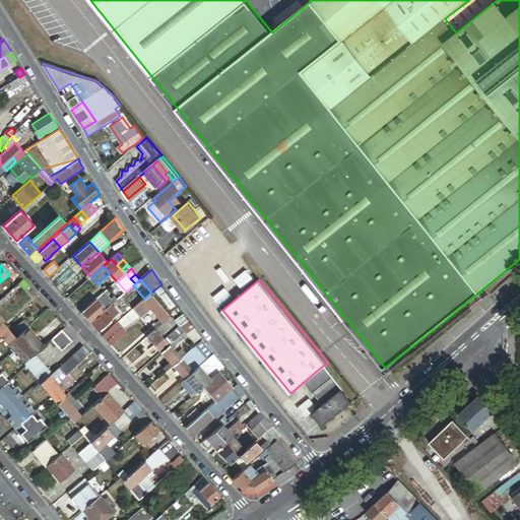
[(19,283),(3,298),(6,301),(7,302),(18,291),(20,294),(24,289),(19,283)]
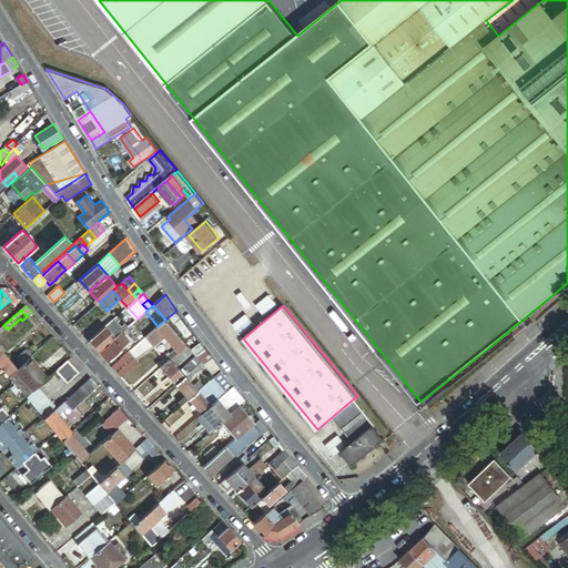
[(114,318),(105,326),(109,330),(115,324),(122,332),(128,327),(125,324),(122,327),(114,318)]
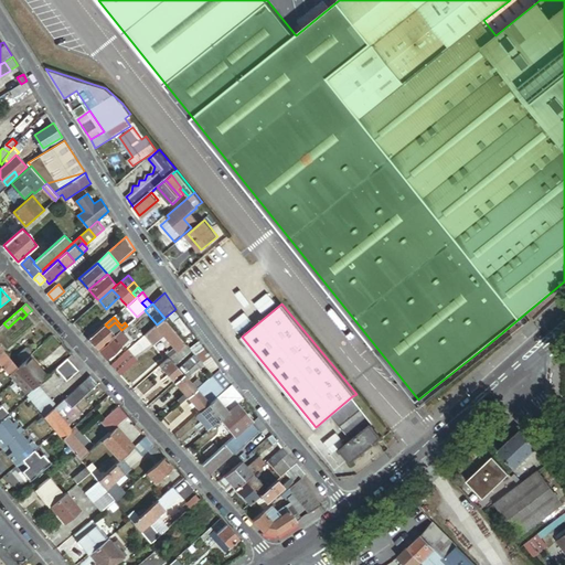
[(187,343),(164,318),(157,324),(156,326),(160,331),(163,334),(176,348),(178,351),(187,343)]
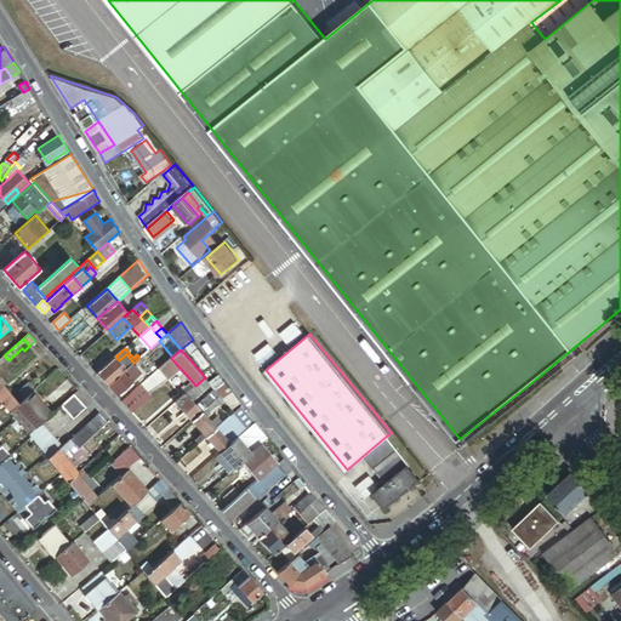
[(119,360),(126,369),(134,363),(126,354),(119,360)]
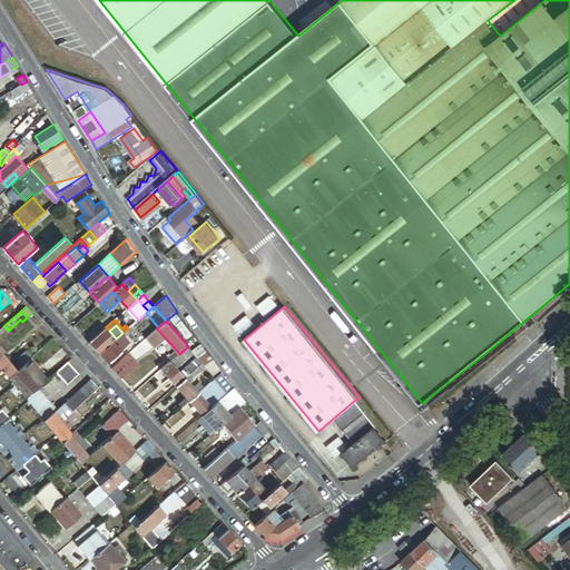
[(123,333),(125,336),(133,330),(130,326),(128,328),(123,333)]
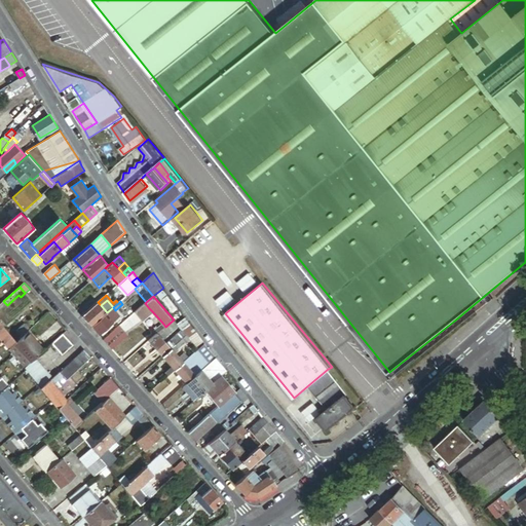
[(101,305),(98,302),(82,315),(91,326),(107,313),(107,312),(101,305)]
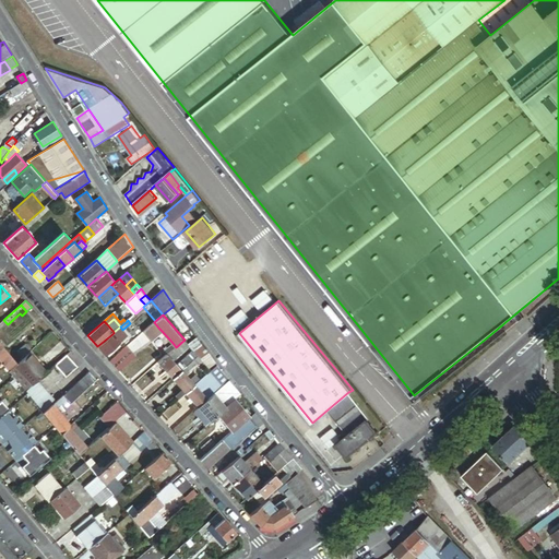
[(154,322),(143,332),(147,336),(158,328),(154,322)]
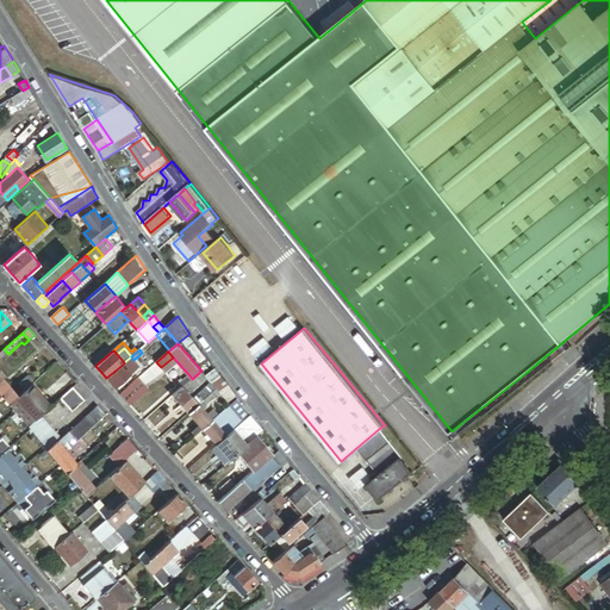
[(124,362),(124,363),(132,373),(137,369),(137,368),(134,365),(136,362),(134,360),(131,356),(124,362)]
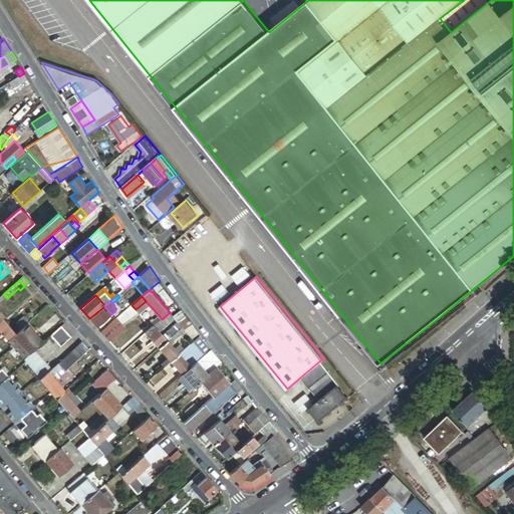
[(139,313),(149,304),(146,301),(136,309),(139,313)]
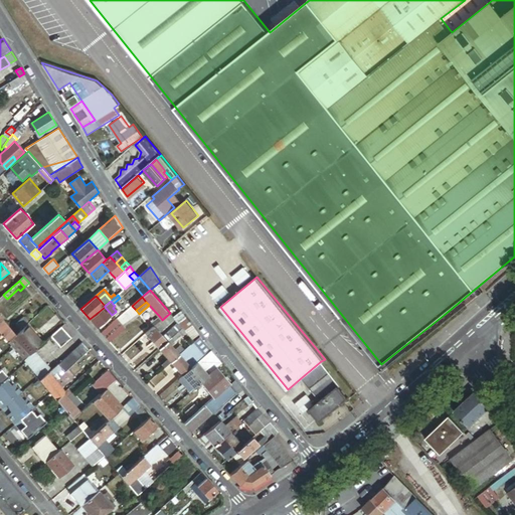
[(112,315),(105,307),(90,319),(98,328),(112,315)]
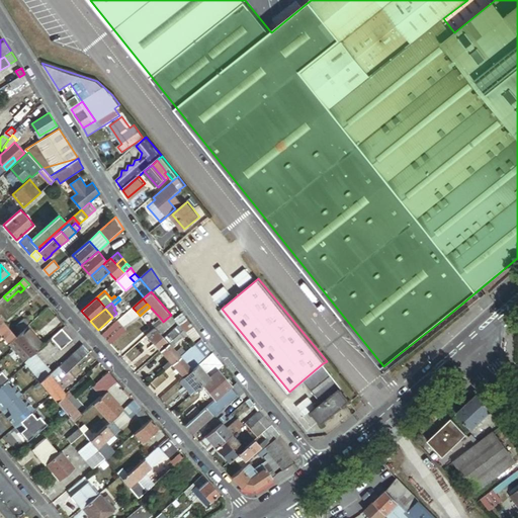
[(194,328),(183,313),(175,319),(176,320),(180,326),(183,330),(186,333),(193,328),(194,328)]
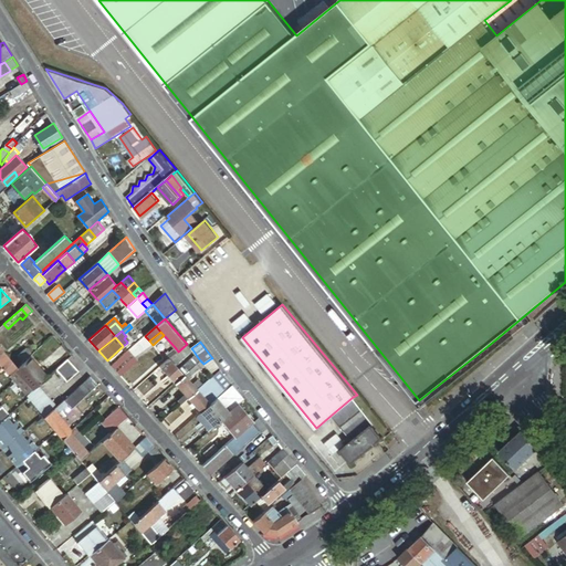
[(189,353),(192,349),(191,348),(187,344),(178,352),(169,358),(175,365),(189,353)]
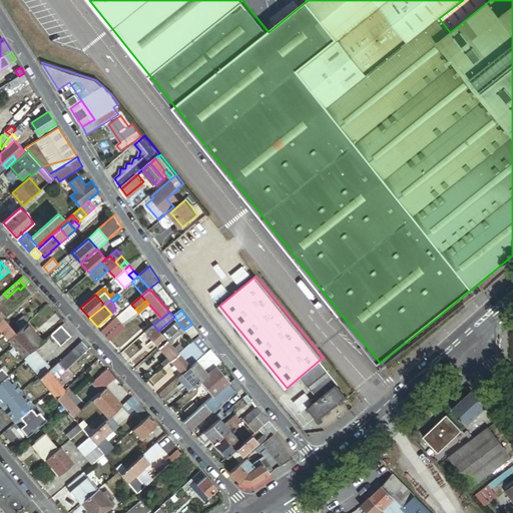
[(0,314),(0,330),(9,341),(9,340),(14,336),(16,334),(0,314)]
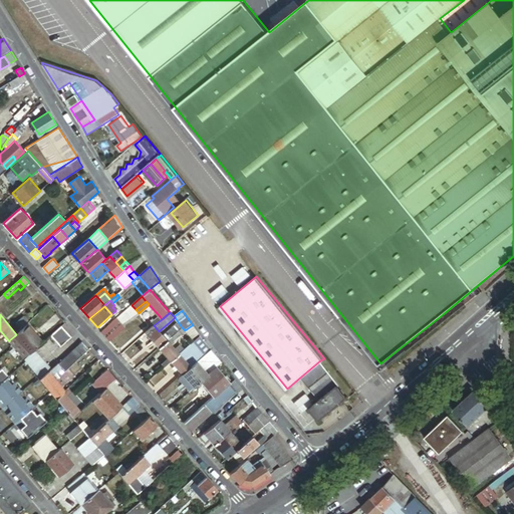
[(443,314),(438,318),(444,324),(449,321),(443,314)]
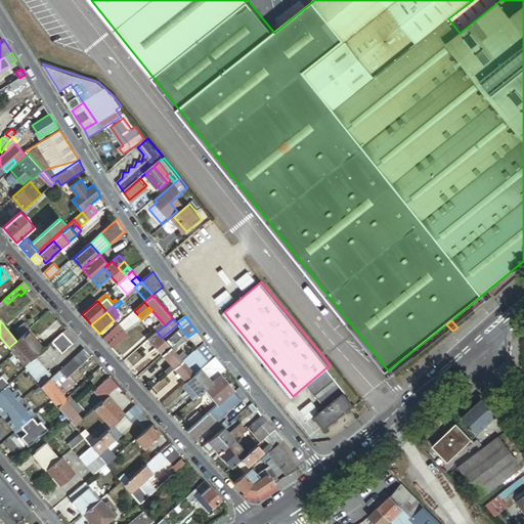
[(17,330),(23,335),(28,330),(30,328),(25,322),(17,330)]
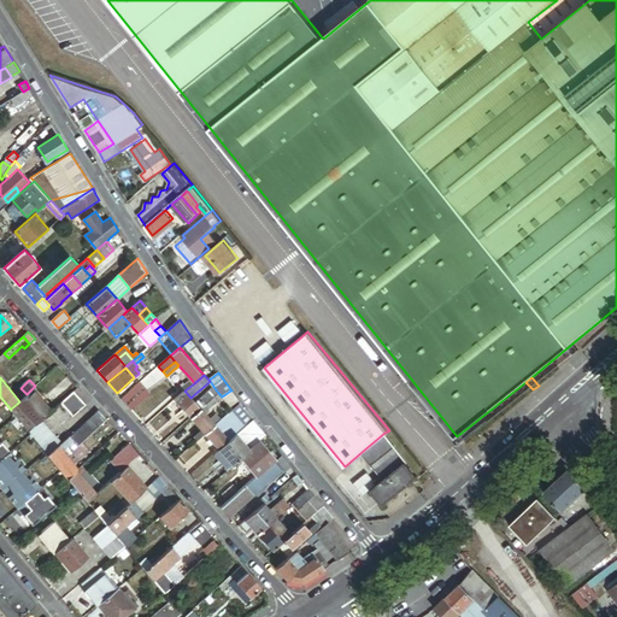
[(182,388),(184,391),(194,383),(192,380),(182,388)]
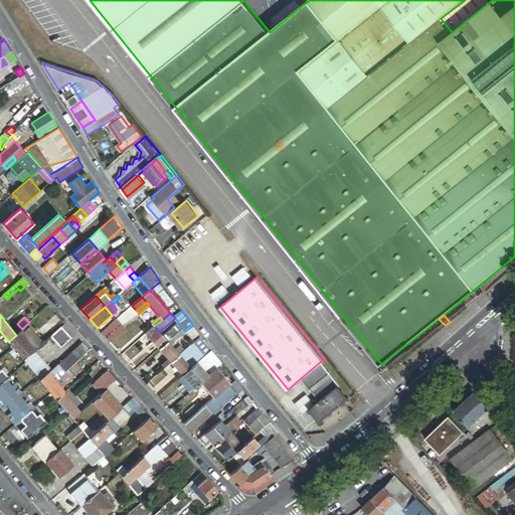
[(126,328),(117,318),(102,332),(111,342),(126,328)]
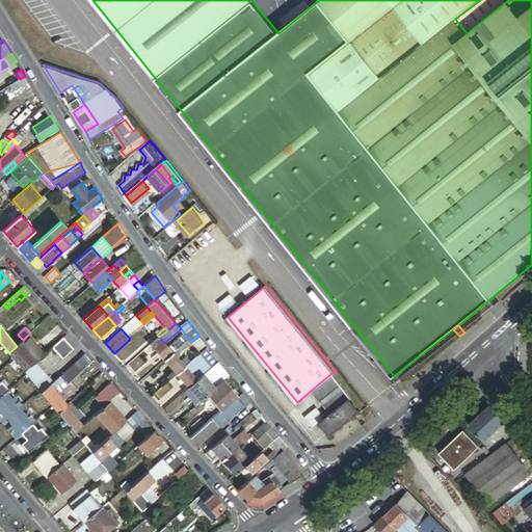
[(17,346),(15,348),(31,365),(45,352),(28,335),(23,340),(17,346)]
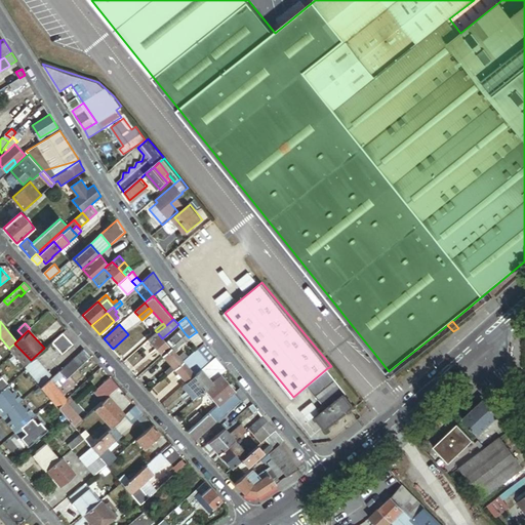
[(175,344),(186,334),(183,330),(180,332),(171,339),(175,344)]
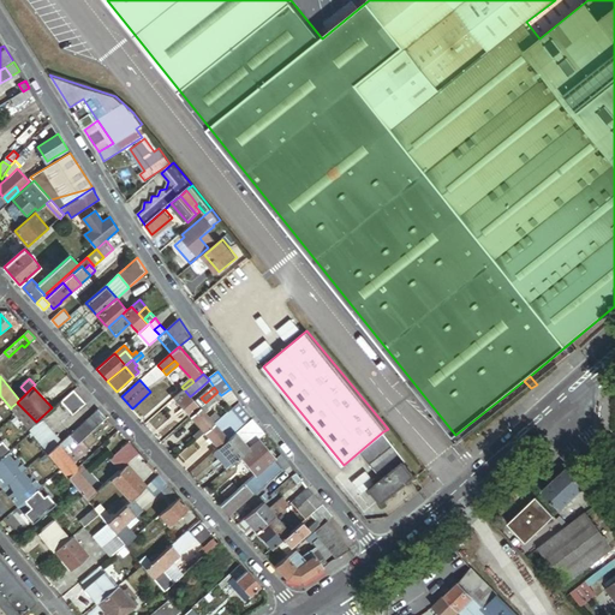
[(87,402),(75,389),(61,400),(73,415),(87,402)]
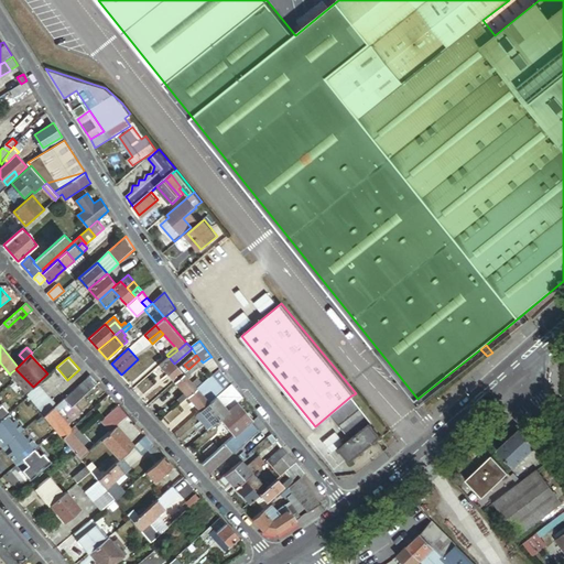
[(169,357),(160,366),(174,381),(184,373),(180,369),(174,364),(169,357)]
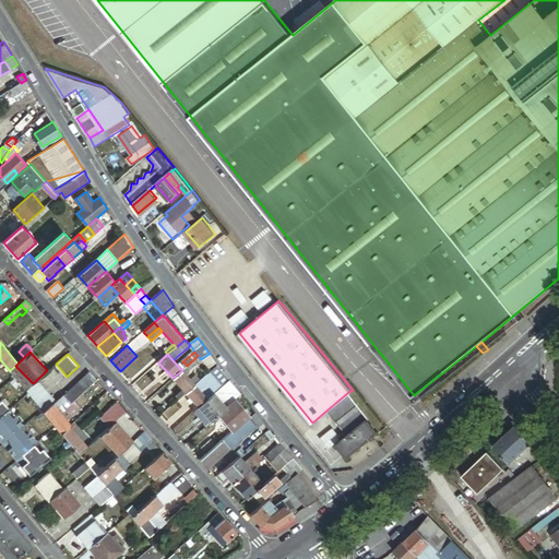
[(209,368),(215,364),(209,354),(201,359),(203,361),(209,368)]
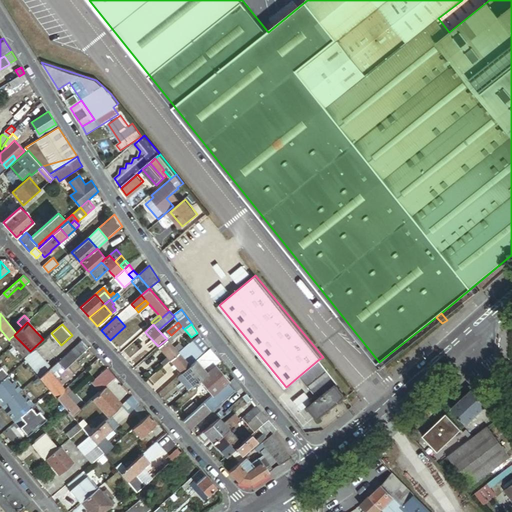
[(171,344),(186,331),(184,329),(181,326),(171,335),(167,339),(171,344)]
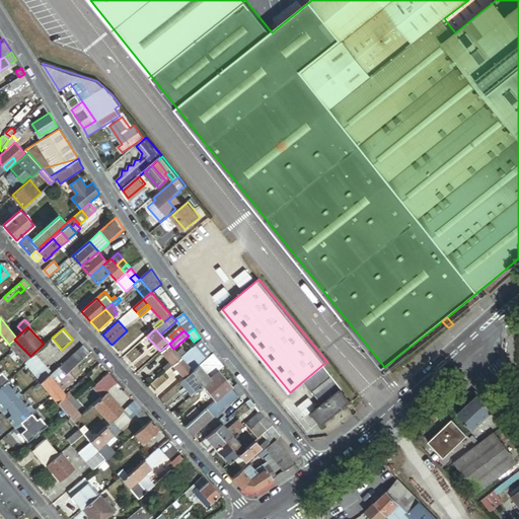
[(213,352),(202,338),(196,344),(202,351),(207,357),(213,352)]
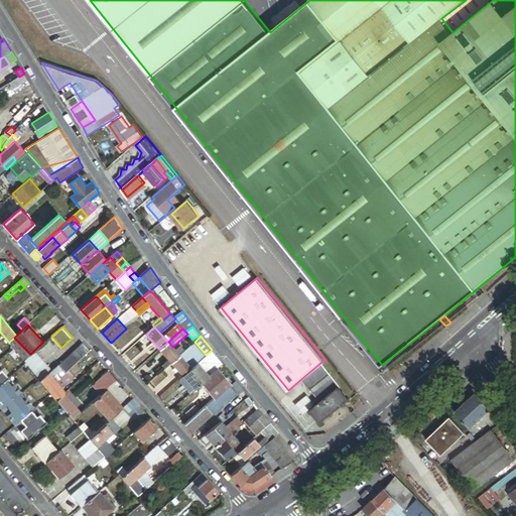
[(30,354),(14,338),(9,342),(25,361),(30,354)]
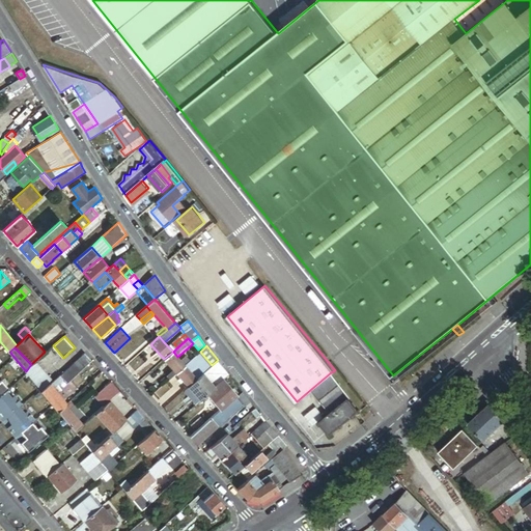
[(93,360),(85,352),(54,381),(43,391),(59,411),(66,404),(67,403),(54,388),(63,380),(67,384),(93,360)]
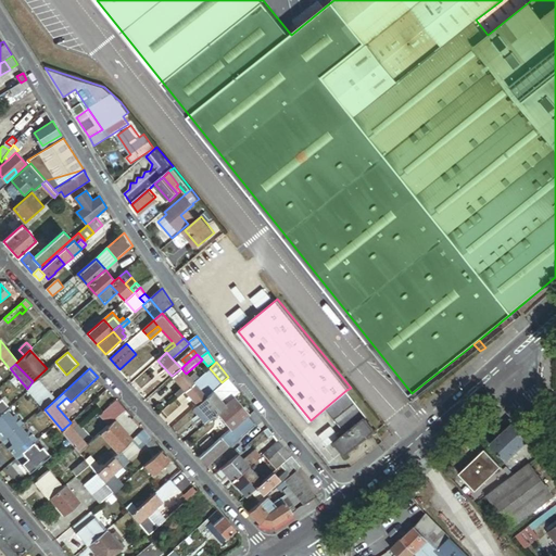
[(178,396),(185,391),(193,382),(190,379),(186,374),(181,368),(172,376),(181,387),(175,393),(178,396)]
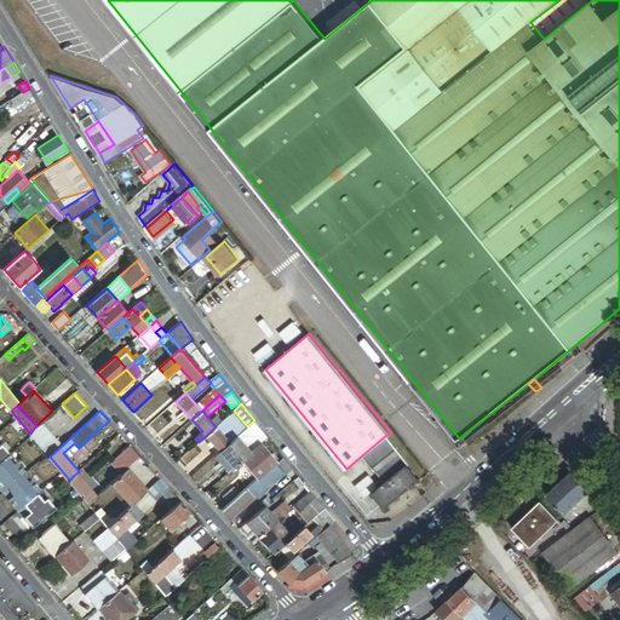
[(241,419),(234,411),(223,420),(216,426),(220,432),(227,428),(235,419),(237,422),(241,419)]
